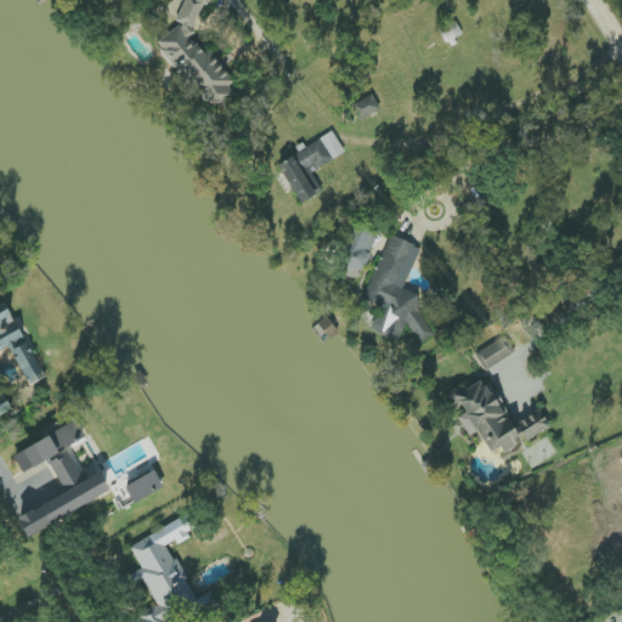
[(157,51),(182,77),(207,102),(220,107),(227,100),(236,82),(209,54),(203,51),(190,39),(201,11),(210,3),(210,0),(185,0),(176,21),(179,24),(162,41),(157,51)]
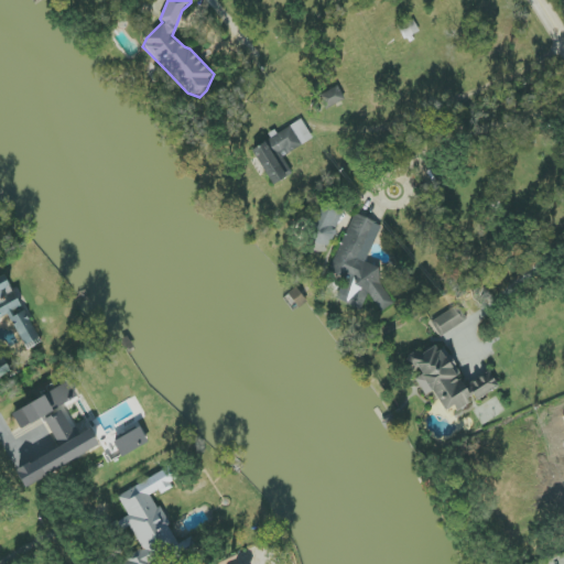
[(345,99),(337,86),(318,97),(325,110),(345,99)]
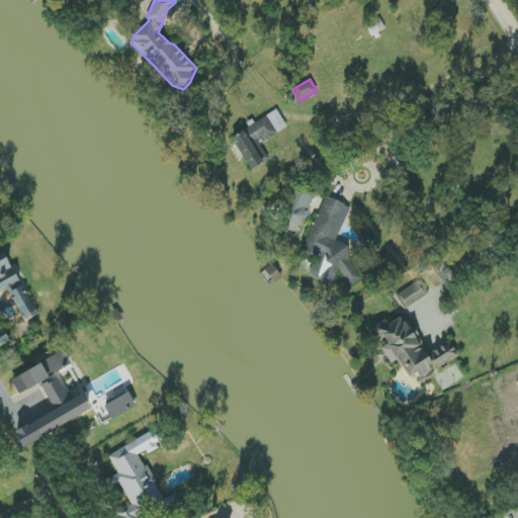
[(231,139),(251,171),(269,160),(260,145),(278,134),(267,116),(231,139)]
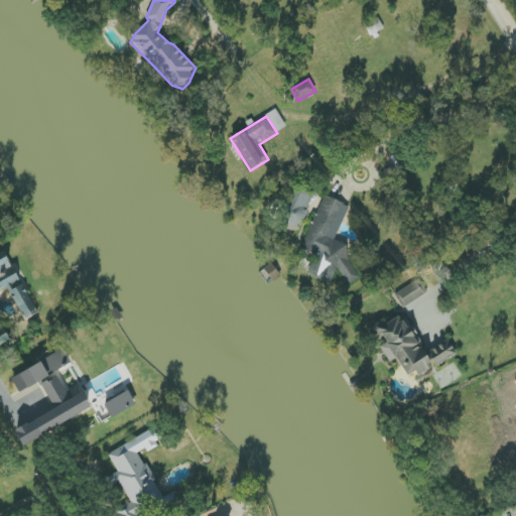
[(316,198),(297,186),(276,222),(295,233),(316,198)]
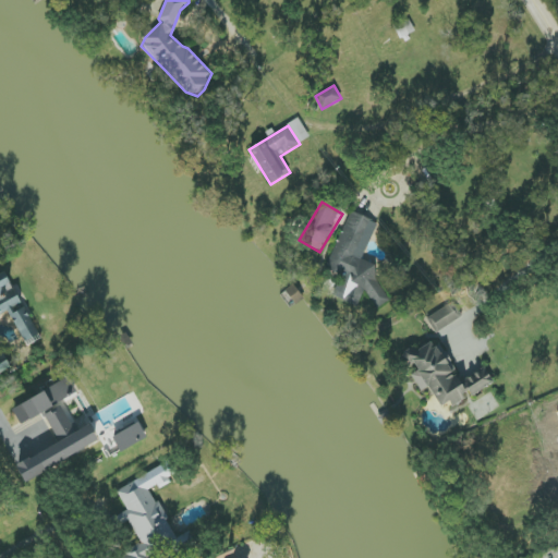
[(377,222),(350,211),(326,270),(351,280),(342,301),(356,306),(361,298),(385,307),(390,294),(371,286),(378,267),(362,261),(377,222)]
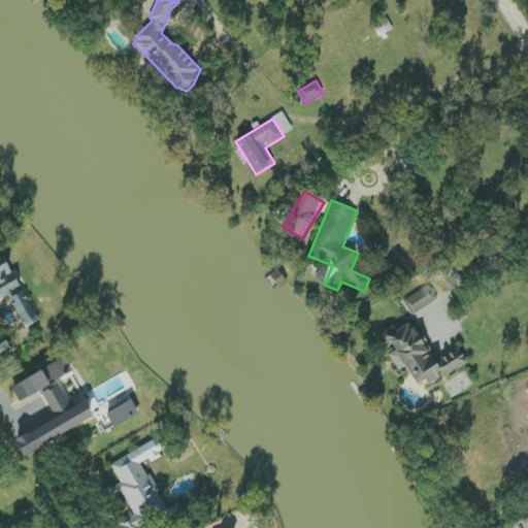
[(0,298),(8,295),(25,328),(37,322),(6,258),(0,260),(0,353),(10,349),(3,334),(0,335),(0,298)]
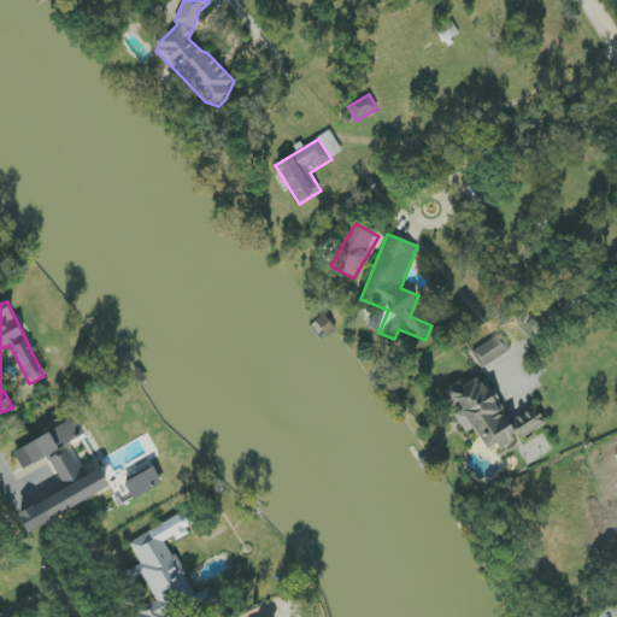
[(471,350),(480,368),(511,353),(503,335),(471,350)]
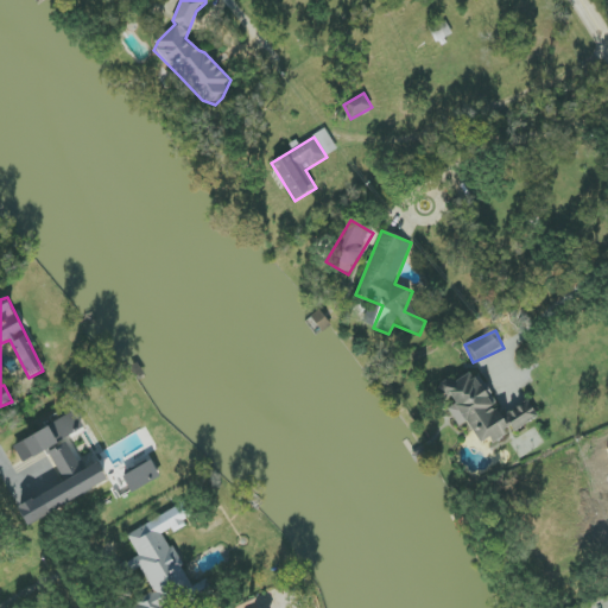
[(498,417),(493,406),(495,405),(477,369),(439,388),(444,398),(445,398),(458,425),(468,422),(479,443),(489,438),(492,443),(511,434),(510,432),(538,419),(529,401),(498,417)]
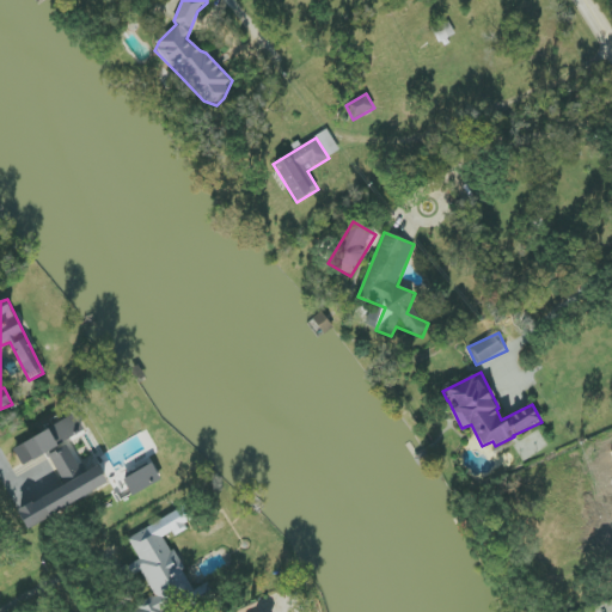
[(25,528),(108,485),(97,466),(84,473),(67,440),(84,432),(75,415),(12,447),(22,466),(47,453),(65,487),(17,510),(25,528)]
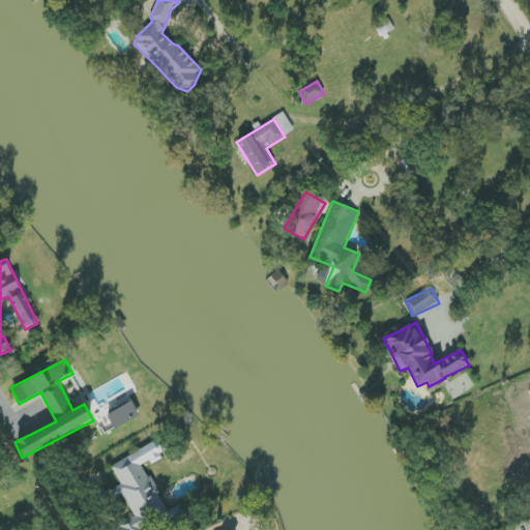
[(106,415),(114,430),(140,416),(131,402),(106,415)]
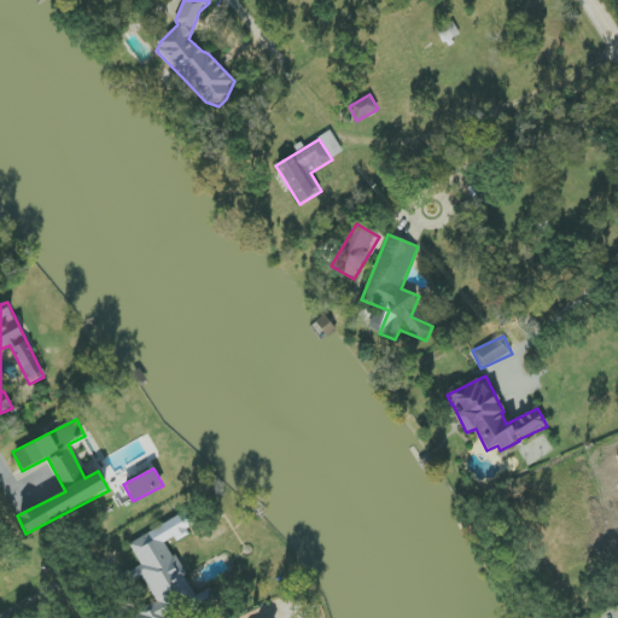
[(129,544),(141,565),(129,572),(134,582),(143,577),(157,602),(129,617),(168,617),(182,611),(186,617),(192,617),(217,605),(209,589),(197,595),(168,544),(192,531),(182,514),(129,544)]
